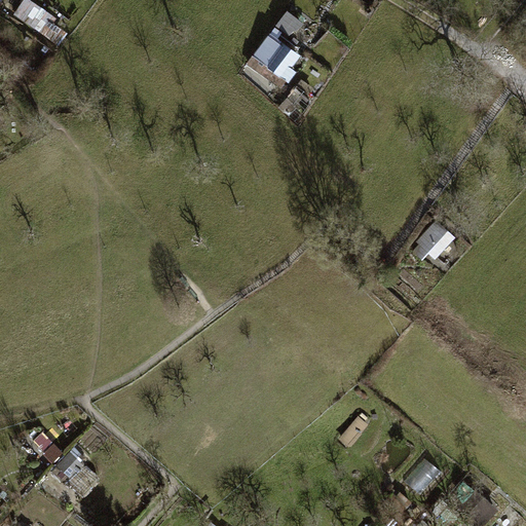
[(308,59),(295,47),(309,32),(292,15),(256,55),(287,83),(308,59)]
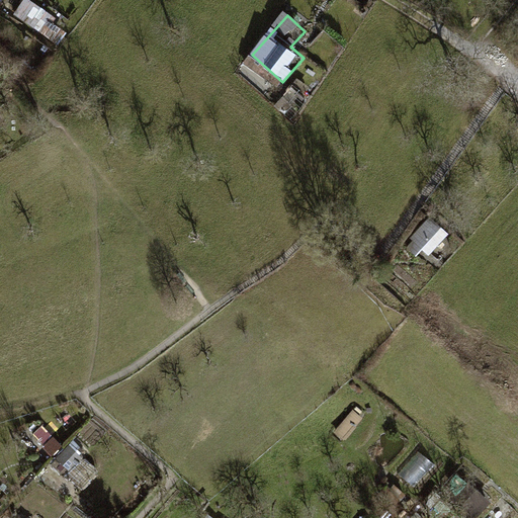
[(365,417),(354,408),(335,431),(346,440),(365,417)]
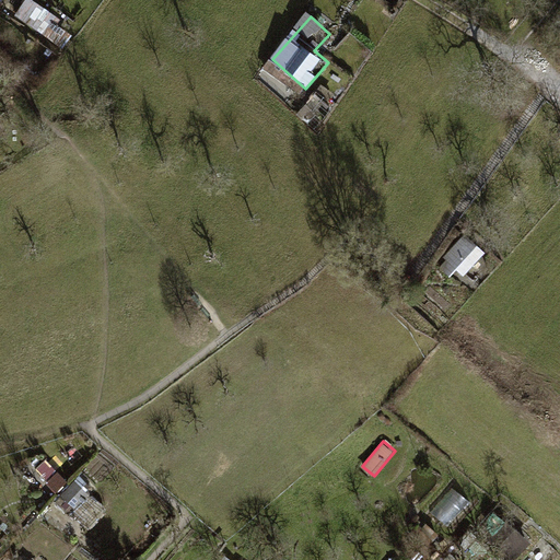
[(57,491),(68,479),(59,469),(58,470),(46,458),(37,467),(49,479),(47,480),(57,491)]
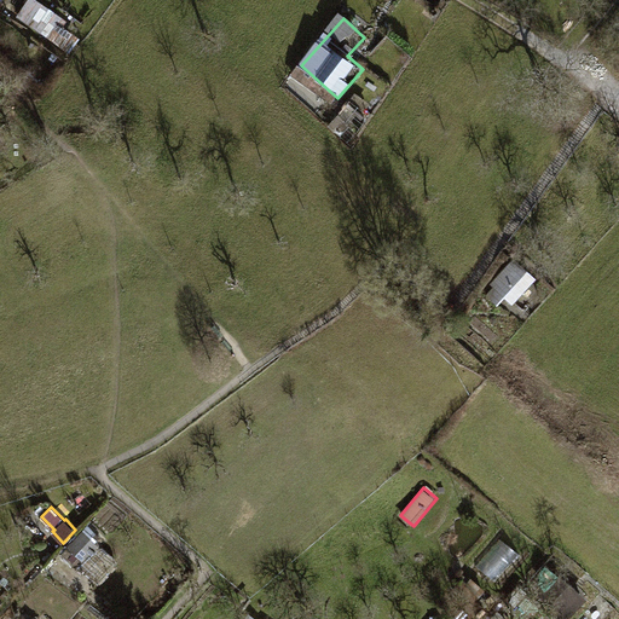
[(98,545),(84,531),(69,545),(84,561),(98,545)]
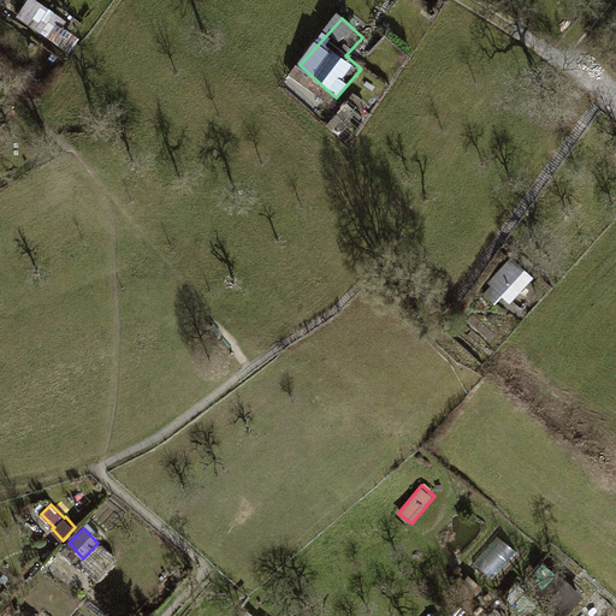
[(564,615),(567,615),(587,596),(558,569),(538,592),(564,615)]
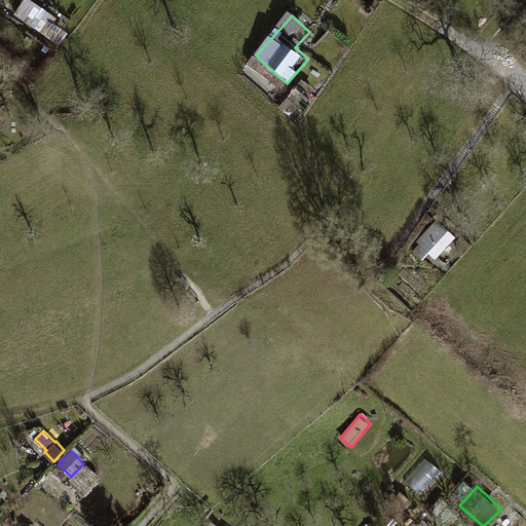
[(407,508),(413,500),(401,490),(395,497),(407,508)]
